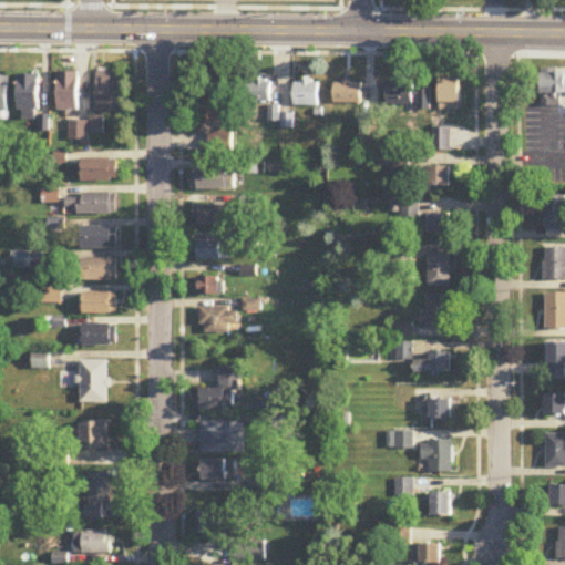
[(94,68),(115,68),(115,106),(94,106),(94,68)]
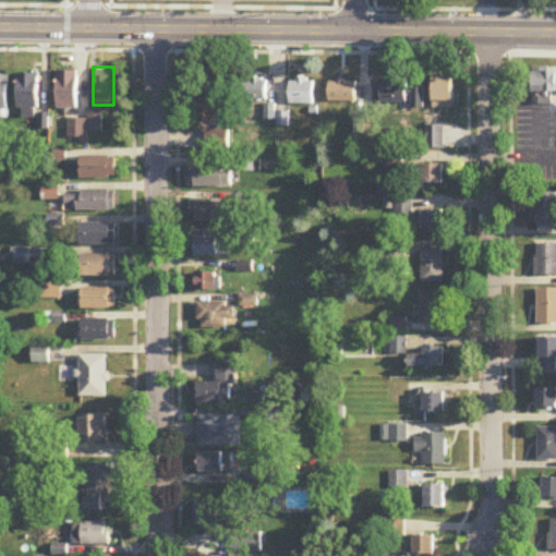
[(74,69),(74,106),(55,106),(55,68),(74,69)]
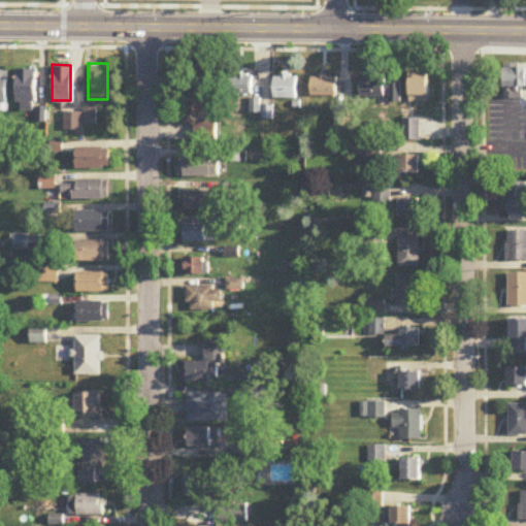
[(34,67),(34,99),(14,98),(14,67),(34,67)]
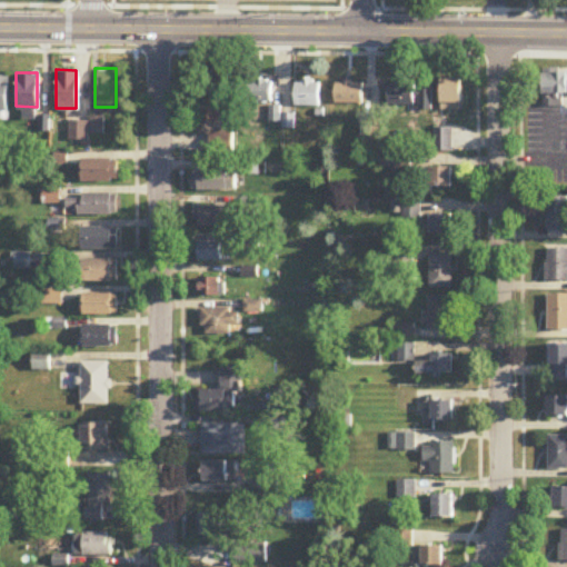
[(566,72),(541,72),(541,95),(566,93),(566,72)]
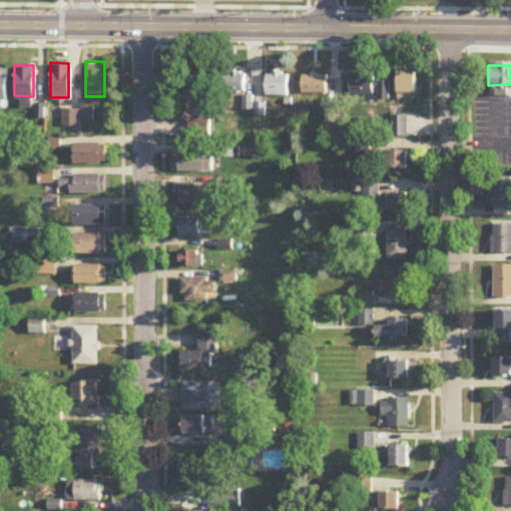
[(244,91),(244,70),(221,70),(221,90),(244,91)]
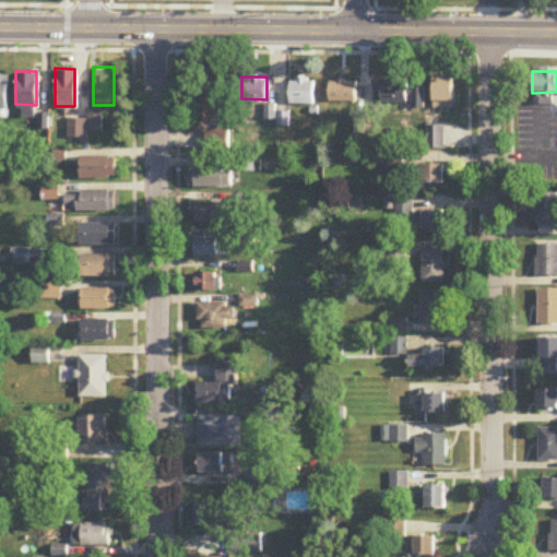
[(433,107),(452,107),(452,76),(433,76),(433,107)]
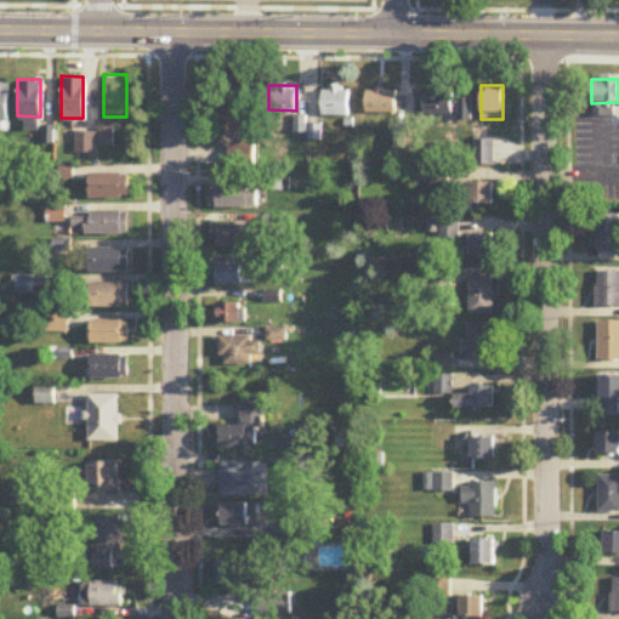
[(322,114),(348,114),(348,87),(322,87),(322,114)]
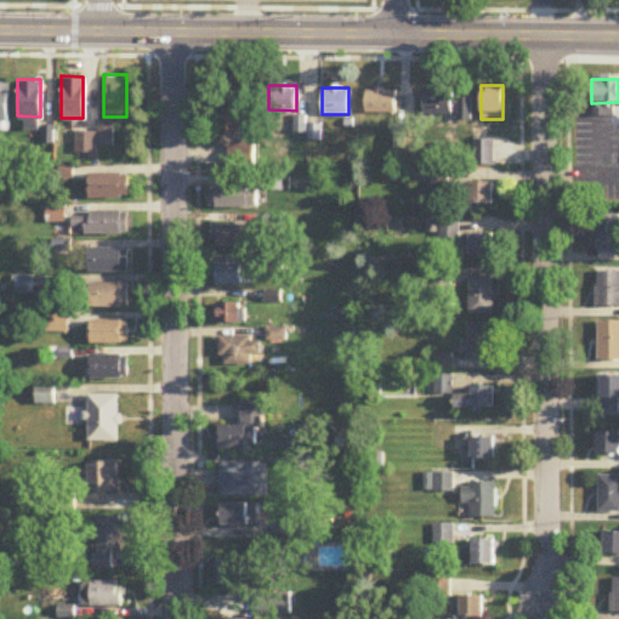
[(396,112),(396,87),(365,87),(365,112),(396,112)]
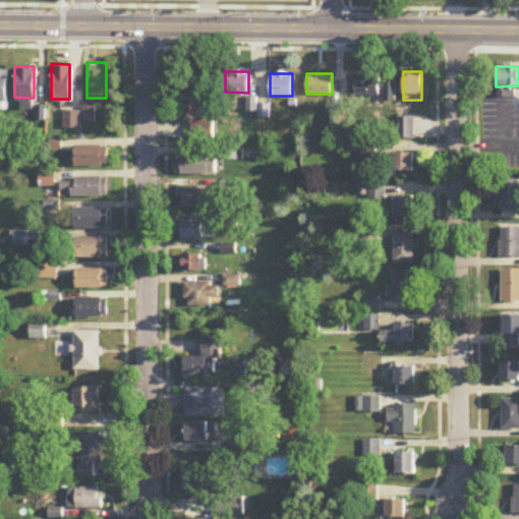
[(386,82),(367,82),(367,97),(386,97),(386,82)]
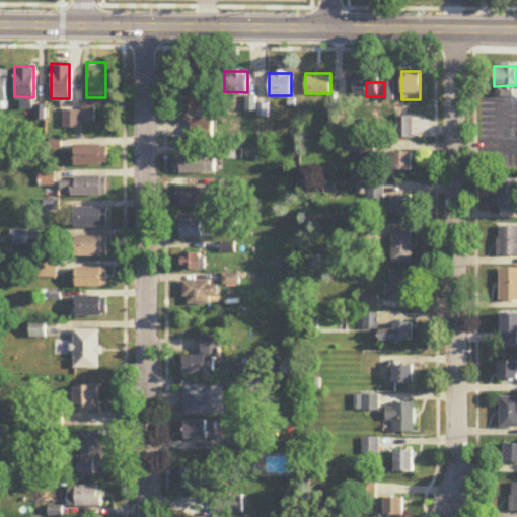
[(199,93),(179,93),(179,114),(199,114),(199,93)]
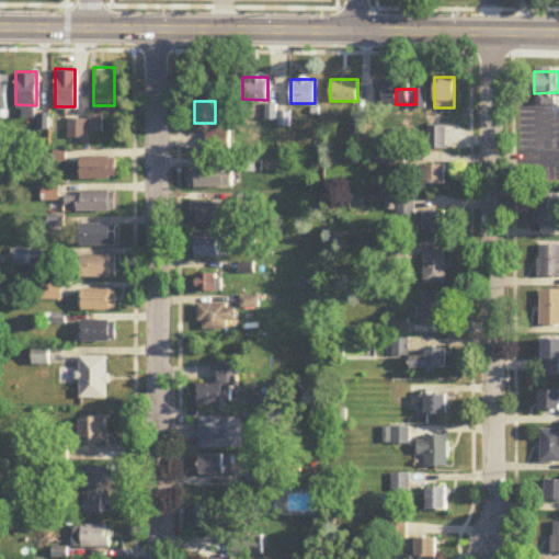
[(68,134),(87,134),(87,118),(68,118),(68,134)]
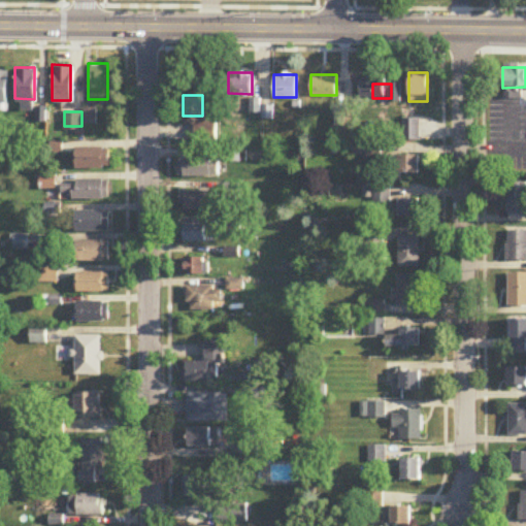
[(401,139),(418,139),(418,118),(401,118),(401,139)]
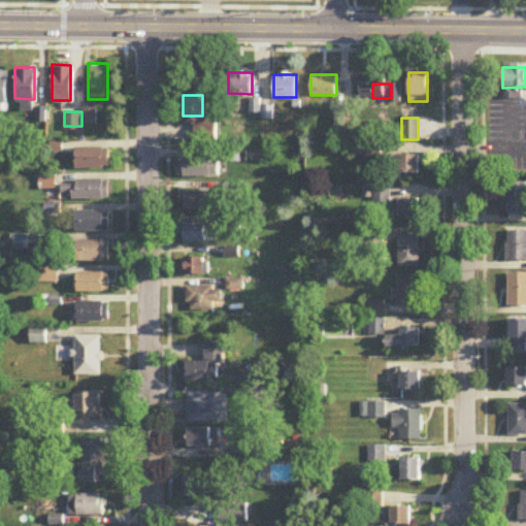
[(193,141),(215,141),(215,122),(193,122),(193,141)]
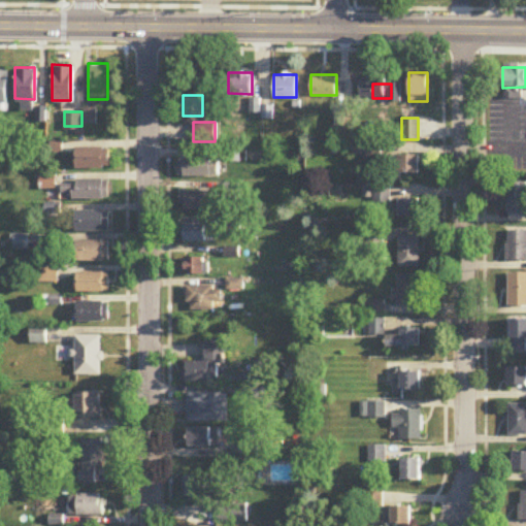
[(379,140),(350,140),(350,157),(379,157),(379,140)]
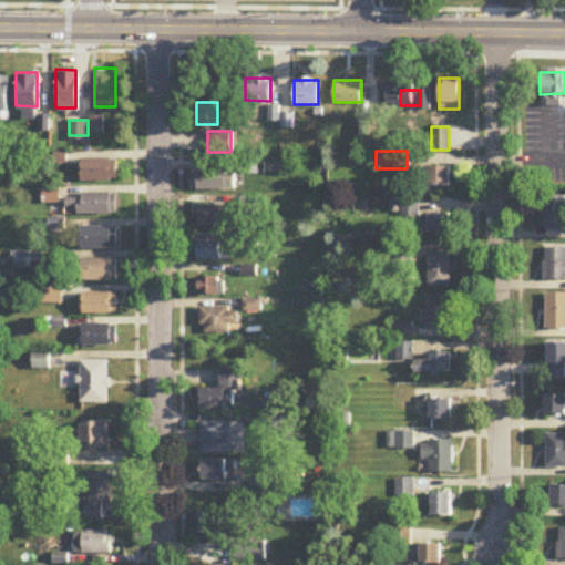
[(79,157),(79,180),(114,180),(114,157),(79,157)]
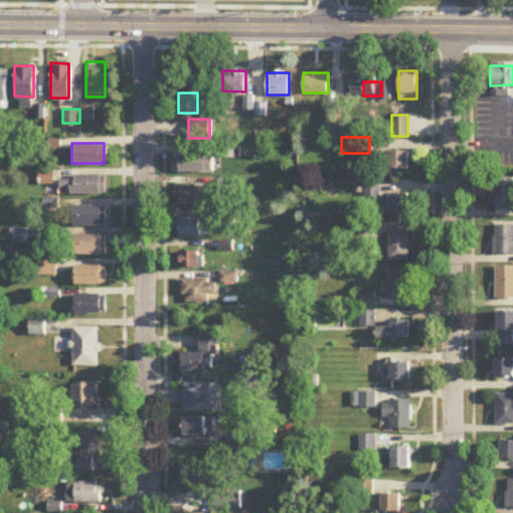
[(232,145),(209,145),(209,154),(172,154),(172,171),(211,171),(211,157),(232,157),(232,145)]
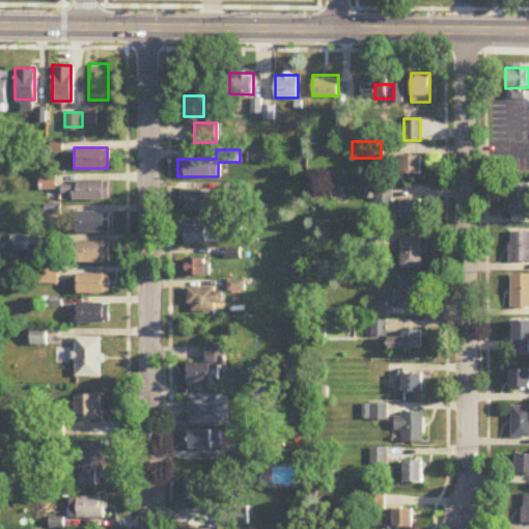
[(420,173),(420,155),(398,155),(398,159),(391,159),(391,182),(401,182),(401,173),(420,173)]
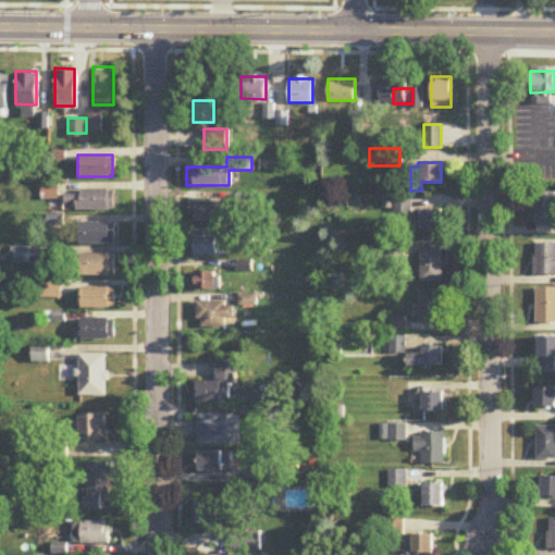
[(40,184),(40,199),(57,199),(57,184),(40,184)]
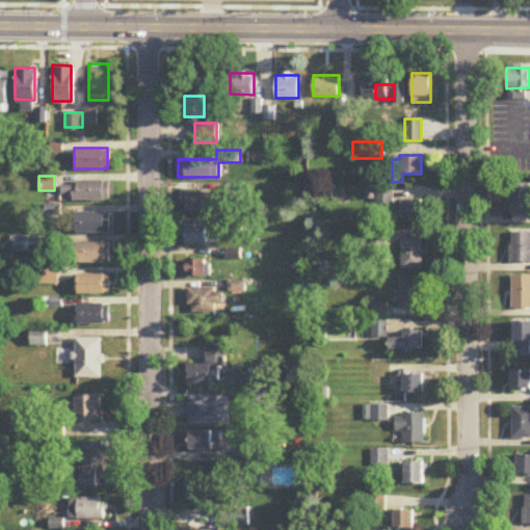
[(71,199),(107,199),(107,181),(61,181),(61,193),(71,193),(71,199)]
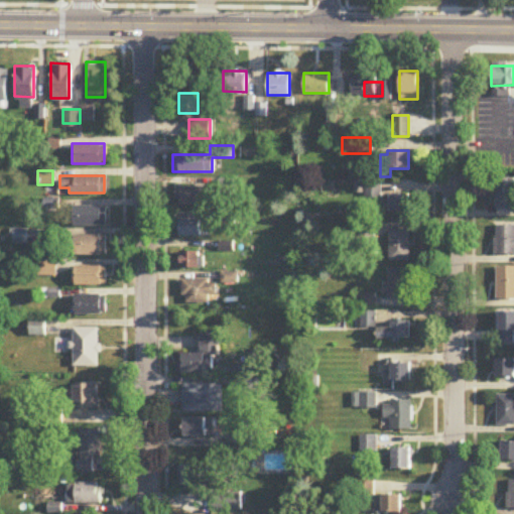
[(494,177),(494,209),(513,209),(513,177),(494,177)]
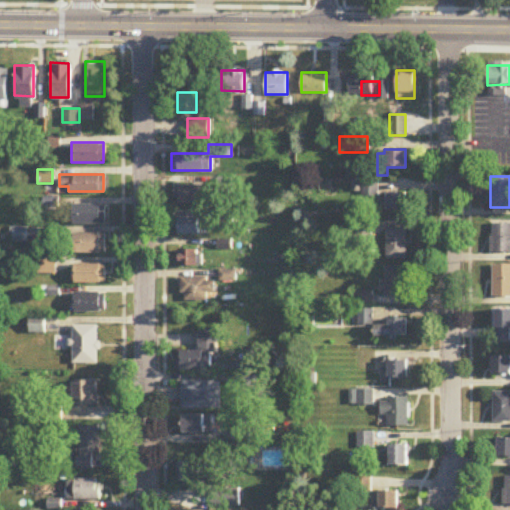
[(375,181),(361,181),(361,196),(375,196),(375,181)]
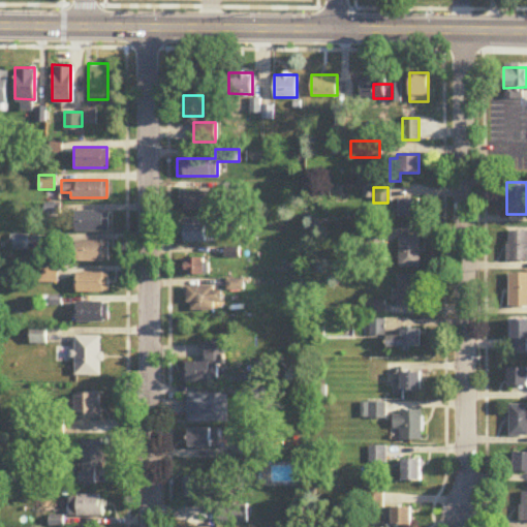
[(212,209),(212,190),(178,190),(178,209),(212,209)]
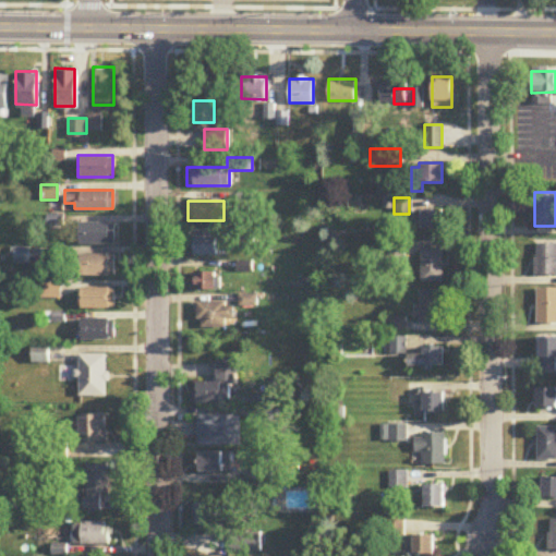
[(442,208),(420,208),(420,229),(442,229),(442,208)]
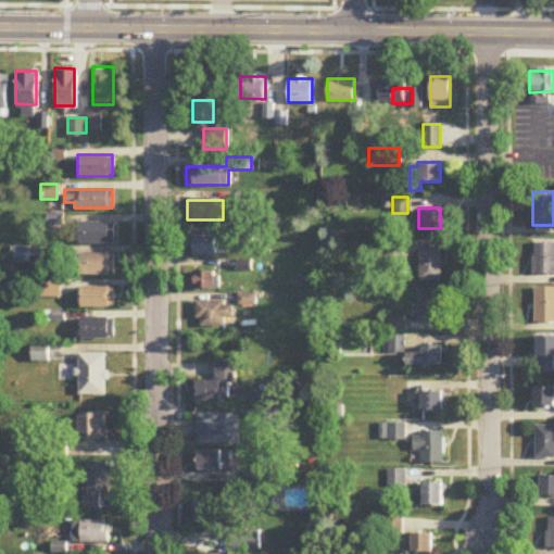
[(112,242),(112,221),(77,221),(77,242),(112,242)]
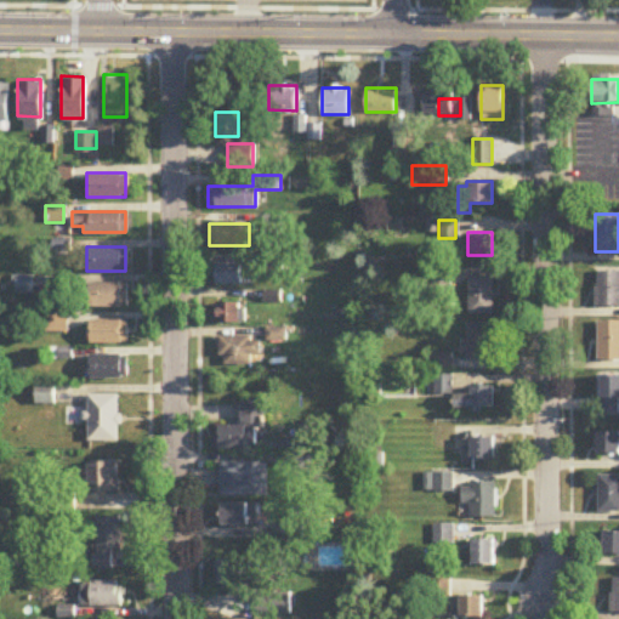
[(246,261),(215,261),(215,283),(246,283),(246,261)]
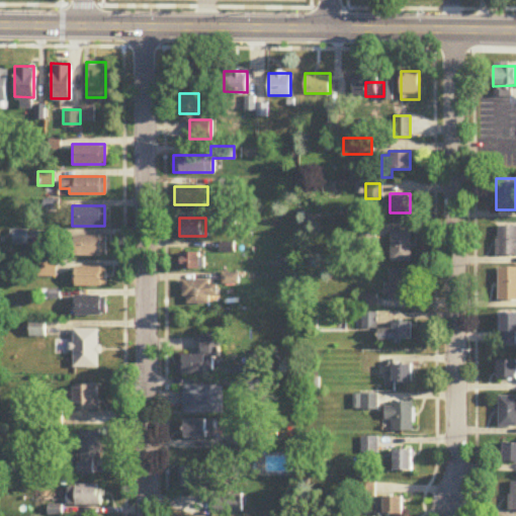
[(496,254),(515,254),(515,226),(496,227),(496,254)]
